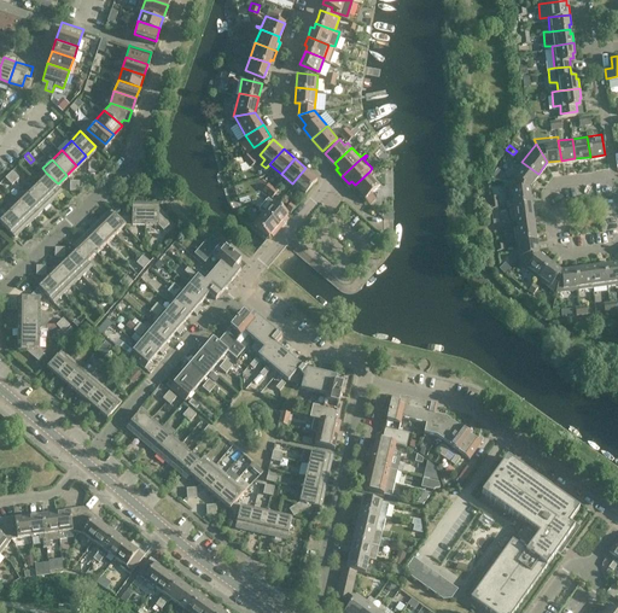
[(508,180),(529,185),(538,174),(522,162),(508,180)]
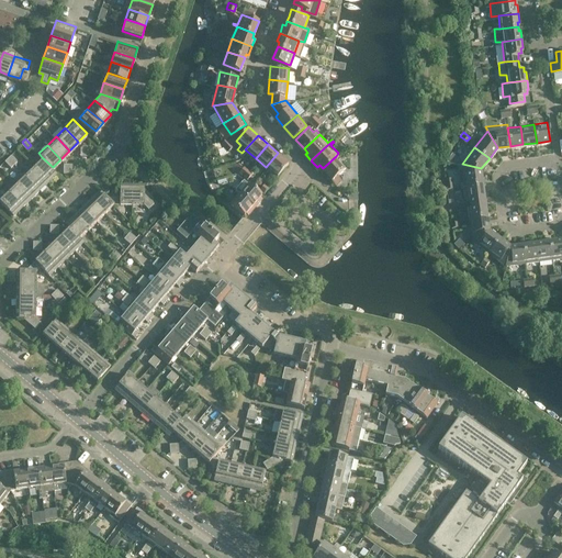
[(451,152),(447,159),(451,160),(456,154),(451,152)]
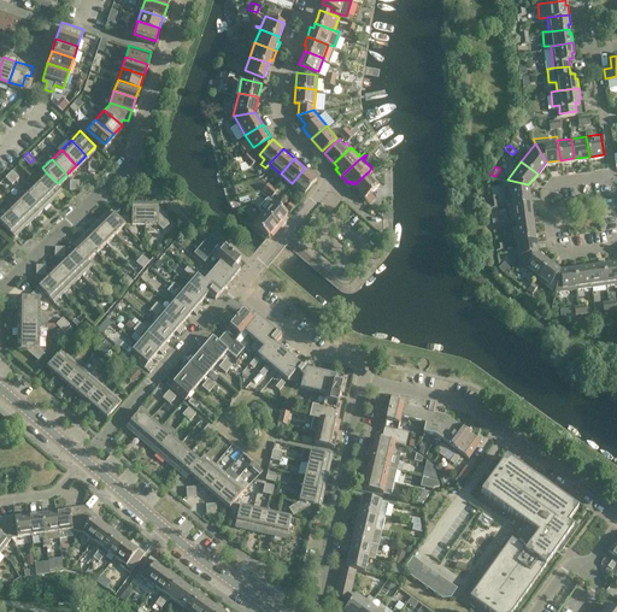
[(16,177),(18,174),(12,168),(9,170),(16,177)]
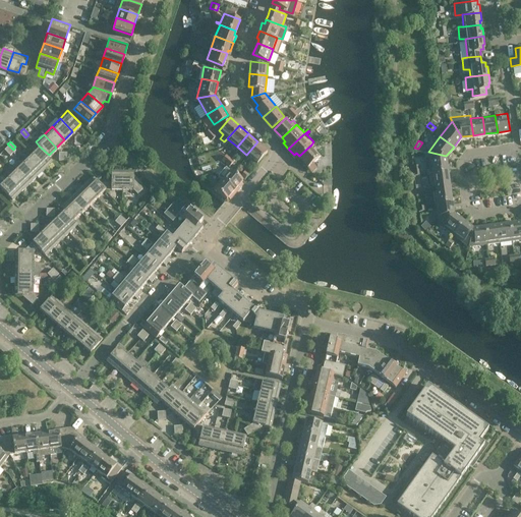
[(246,155),(256,163),(267,150),(257,141),(246,155)]
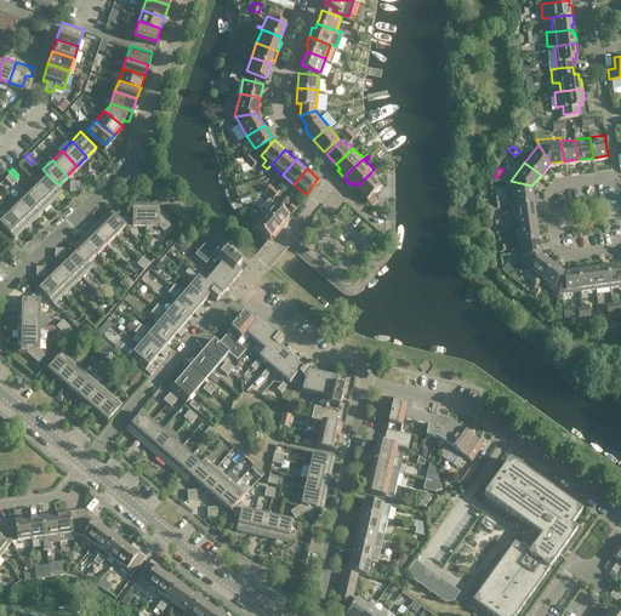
[(9,171),(5,175),(12,182),(16,178),(9,171)]
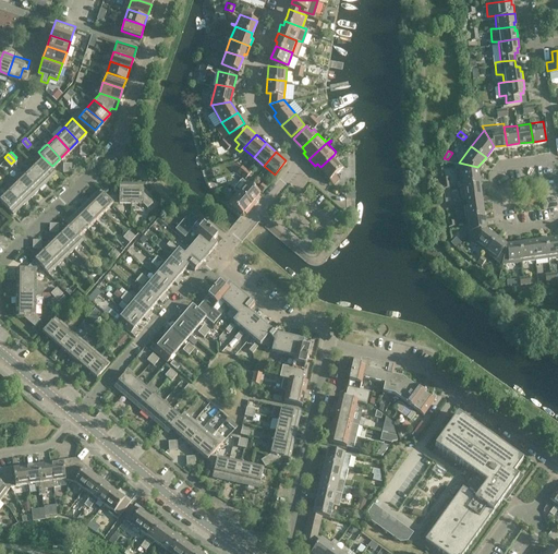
[(320,167),(334,181),(338,176),(335,172),(342,165),(334,155),(320,167)]
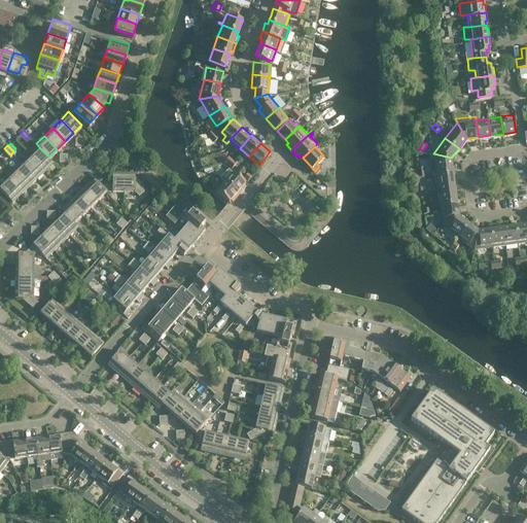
[(44,168),(53,160),(49,157),(39,147),(32,154),(44,168)]
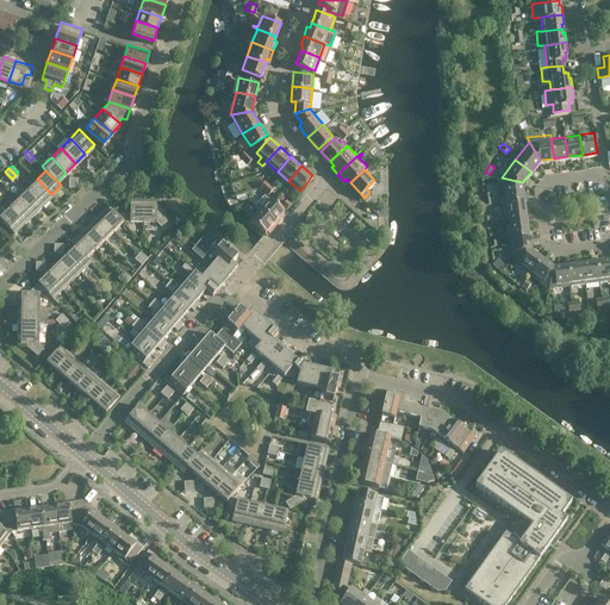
[(522,182),(502,178),(497,176),(500,200),(504,199),(524,197),(522,182)]
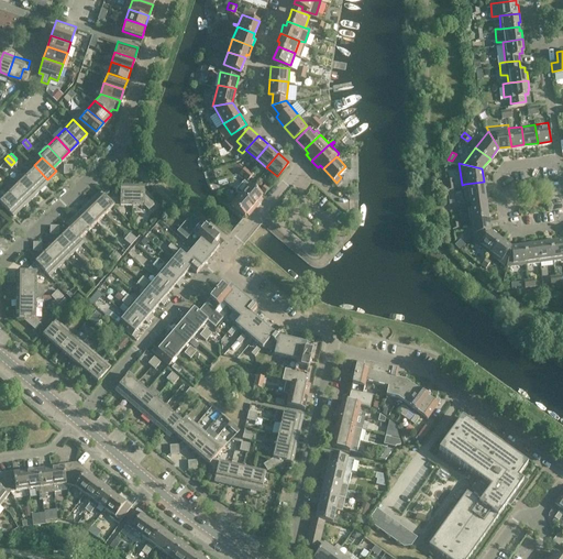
[(243,174),(249,167),(244,164),(240,170),(243,174)]
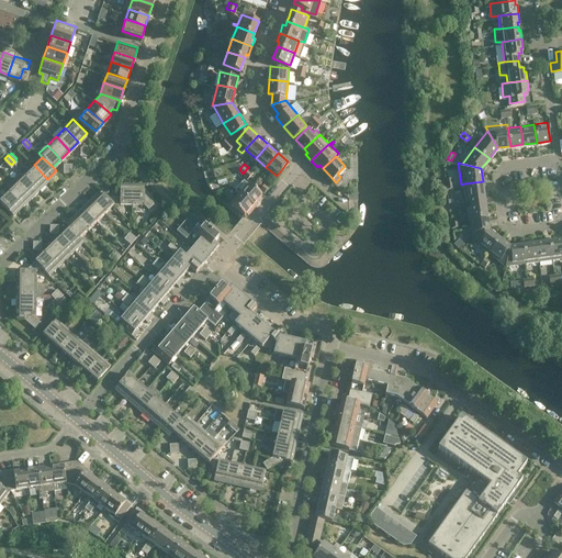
[(34,165),(25,174),(38,188),(47,179),(34,165)]
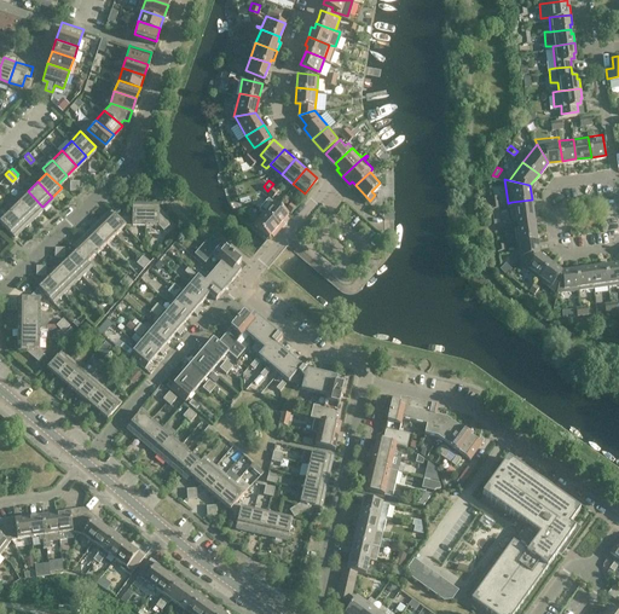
[(273,184),(267,191),(272,195),(278,187),(273,184)]
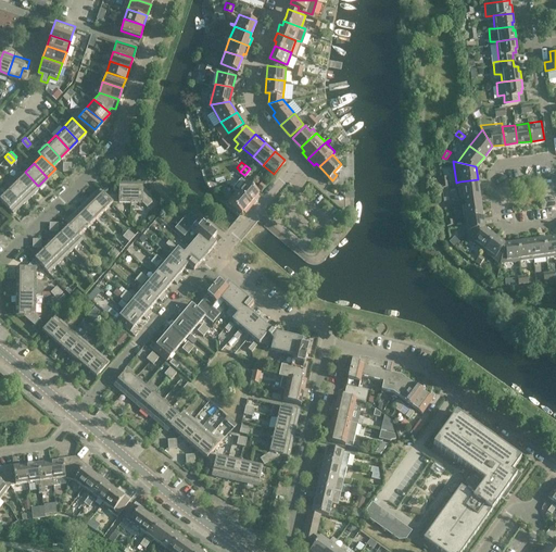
[(25,172),(16,180),(30,195),(38,186),(25,172)]
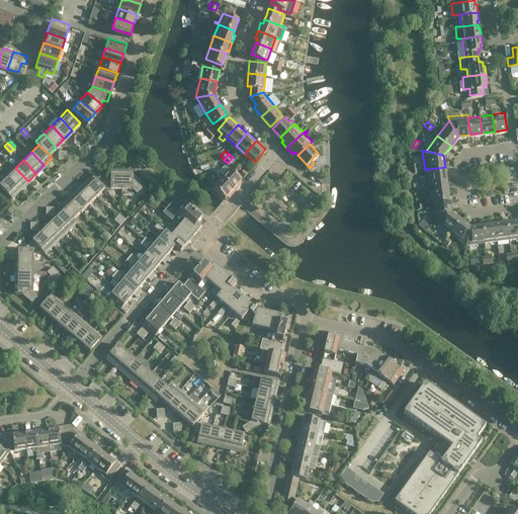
[(221,175),(235,188),(241,182),(239,180),(242,177),(229,166),(225,163),(217,172),(221,175)]
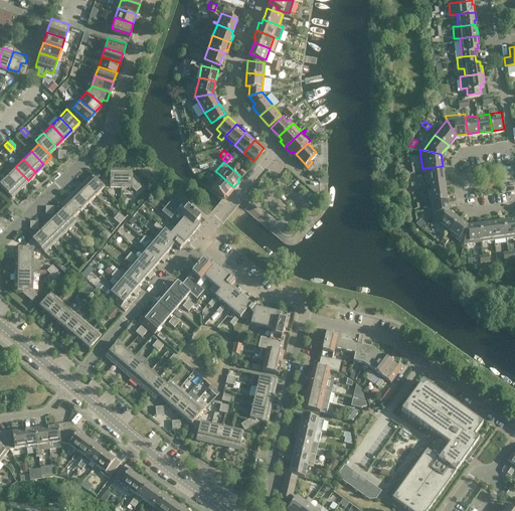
[(121,167),(110,166),(110,177),(98,177),(105,185),(105,184),(121,185),(121,167)]
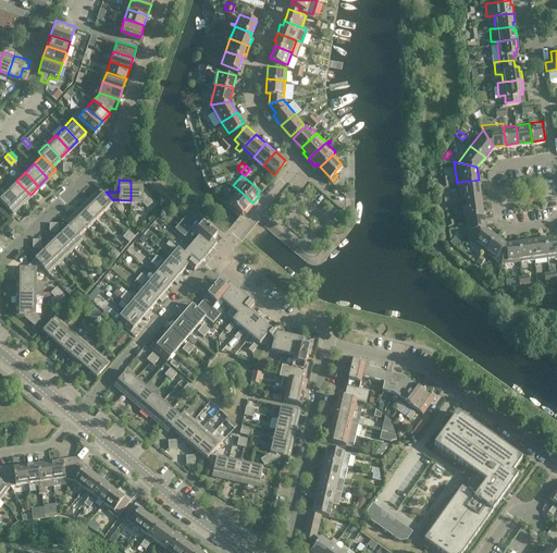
[(465,216),(483,212),(481,196),(479,180),(460,182),(462,199),(465,216)]
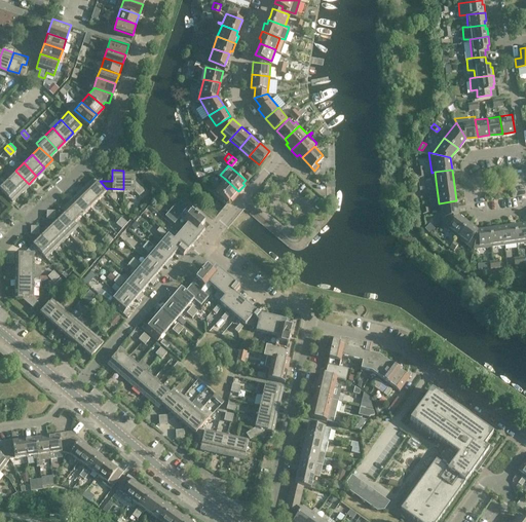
[(15,171),(7,178),(21,191),(29,184),(15,171)]
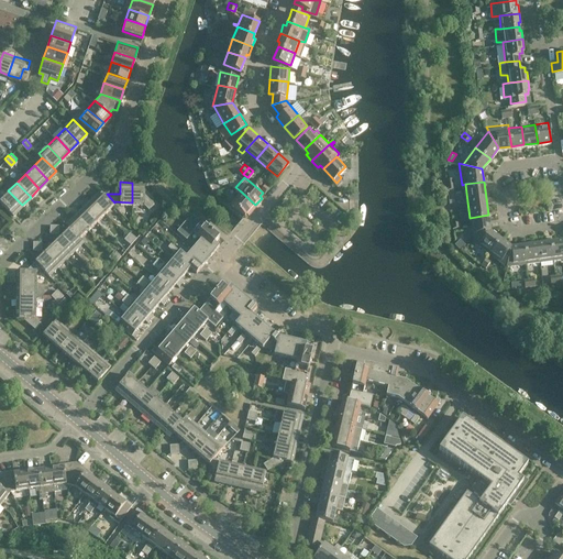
[(148,206),(154,201),(150,196),(145,192),(145,183),(132,183),(132,203),(145,203),(148,206)]
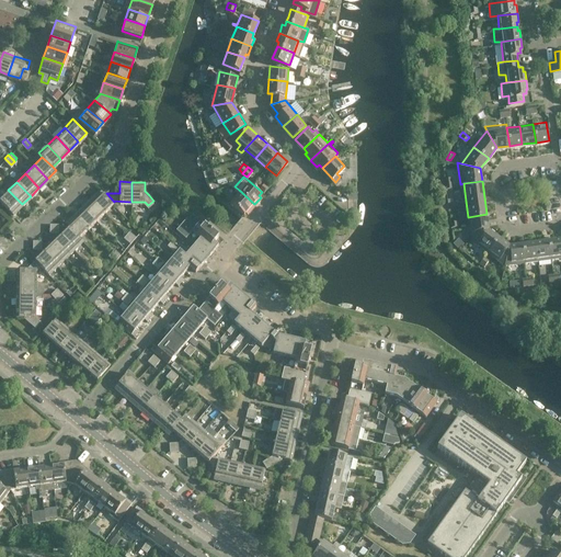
[(106,193),(100,186),(91,195),(105,209),(114,202),(106,193)]
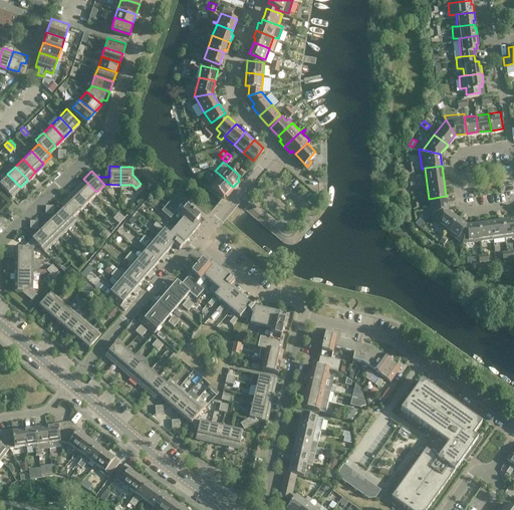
[(0,181),(0,182),(12,195),(20,187),(7,174),(0,181)]
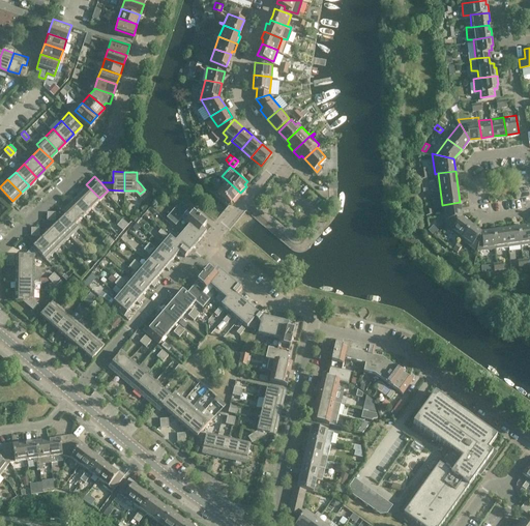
[(217,190),(230,201),(233,197),(235,199),(240,193),(226,179),(217,190)]
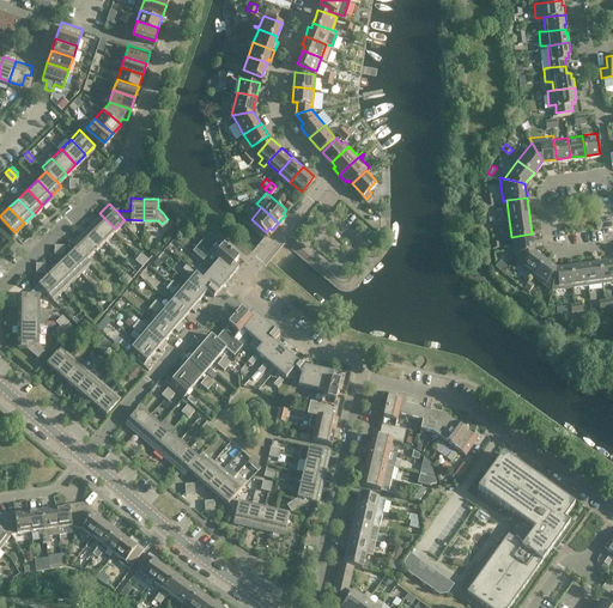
[(105,238),(115,229),(99,213),(90,223),(105,238)]
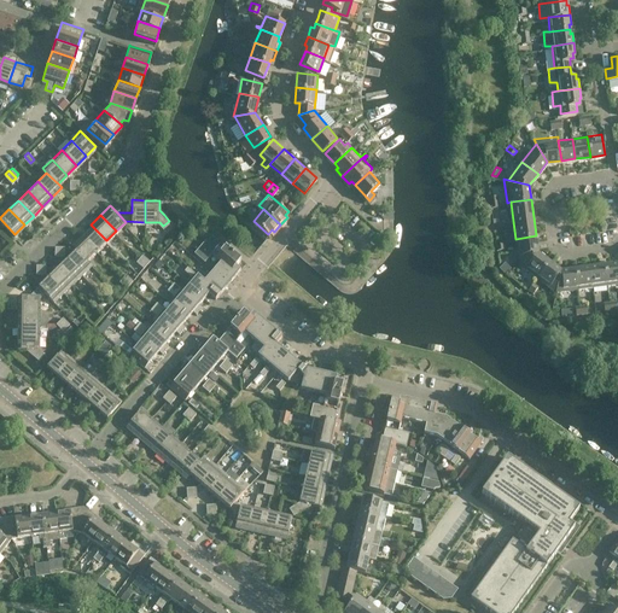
[(97,250),(106,240),(91,225),(82,234),(97,250)]
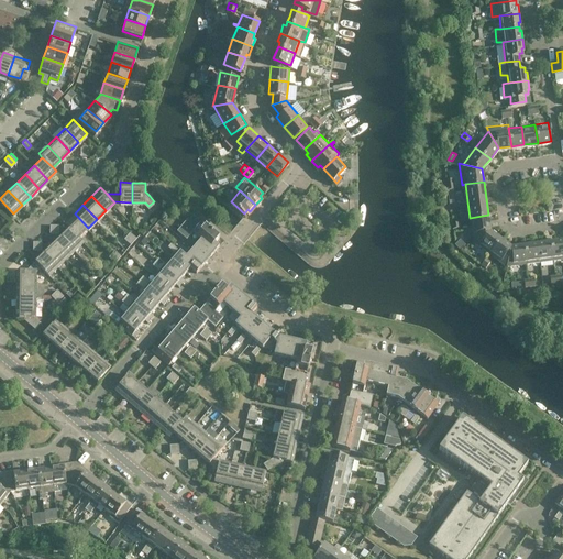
[(186,253),(194,259),(200,265),(219,243),(214,240),(219,234),(191,210),(177,228),(186,236),(192,228),(201,236),(186,253)]
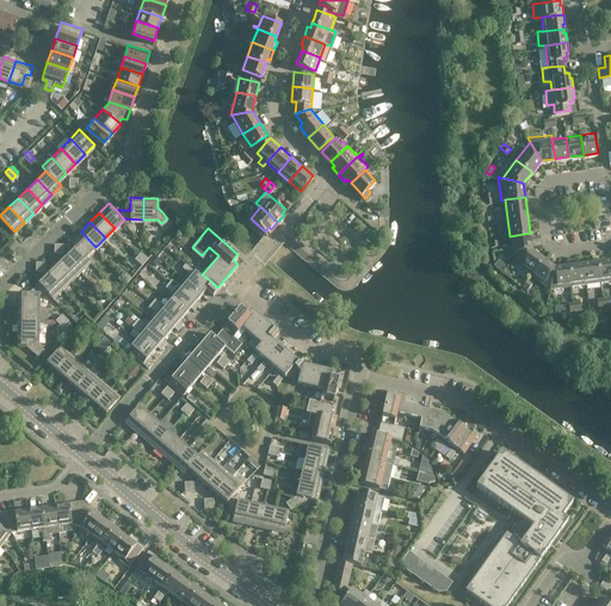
[(81,232),(72,240),(75,245),(86,255),(87,255),(96,247),(81,232)]
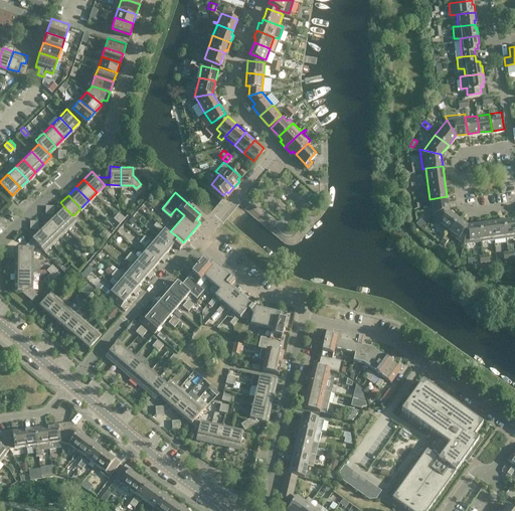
[(433,217),(449,209),(449,208),(447,196),(430,199),(433,217)]
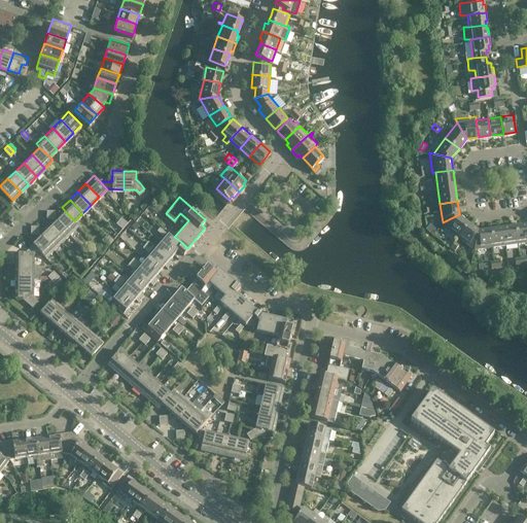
[(285,202),(279,205),(284,213),(290,210),(285,202)]
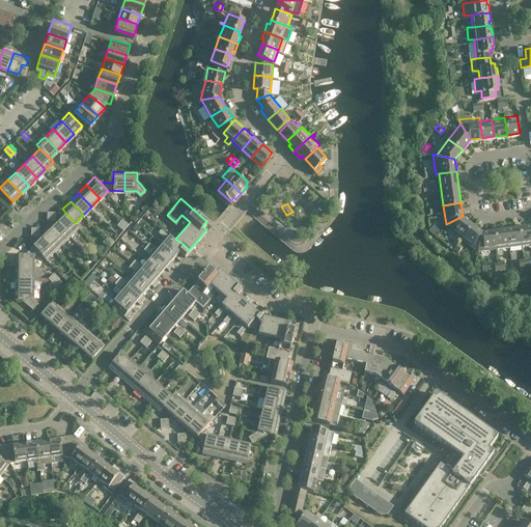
[(71,233),(79,225),(76,222),(75,222),(65,213),(58,220),(71,233)]
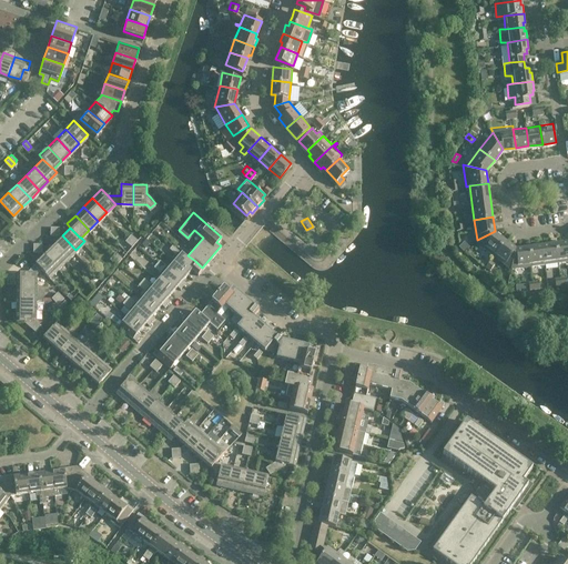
[(138,237),(131,231),(129,234),(135,240),(138,237)]
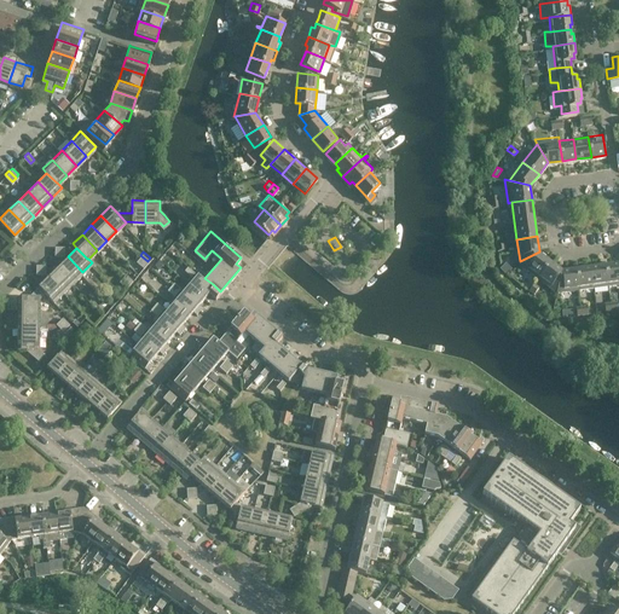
[(539,252),(520,261),(520,262),(538,276),(550,260),(539,252)]
